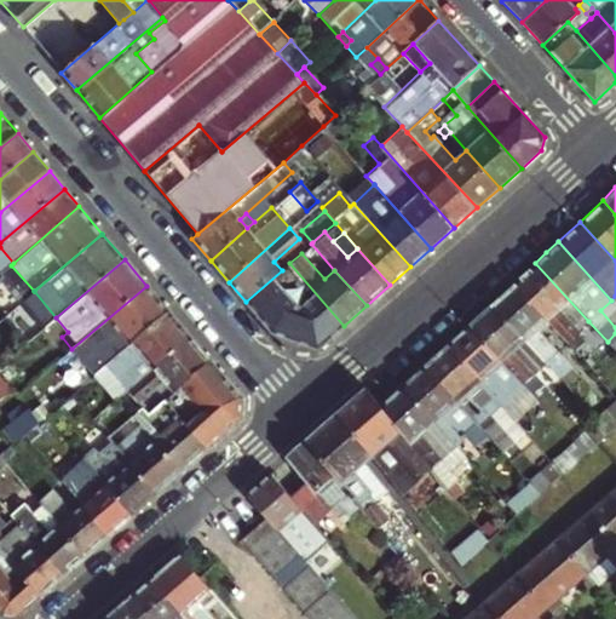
[(282,270),(246,302),(270,332),(317,349),(344,326),(289,263),(282,270)]
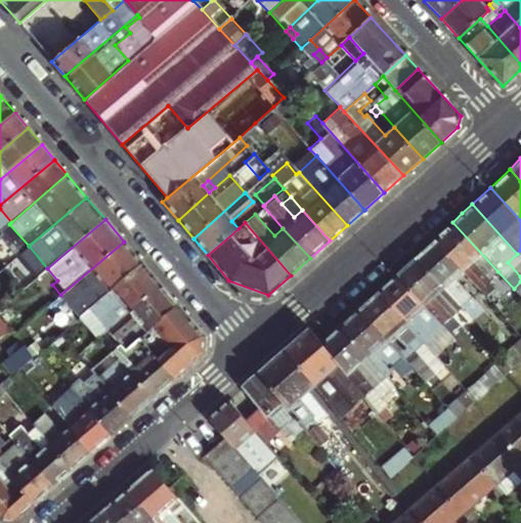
[(433,238),(463,270),(479,289),(497,271),(452,222),(433,238)]
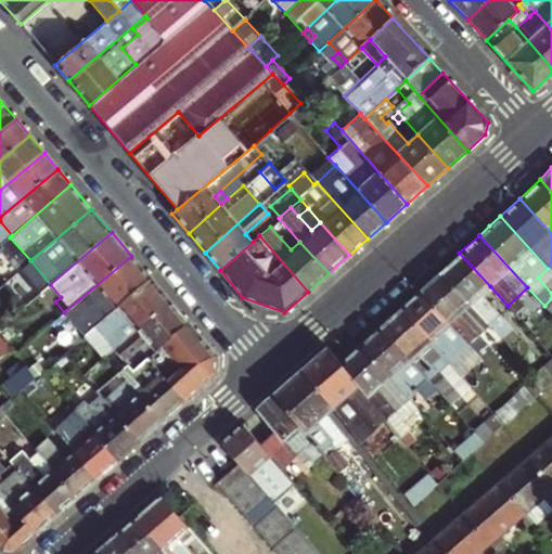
[(459,253),(439,271),(489,325),(501,338),(511,330),(479,295),(490,286),(459,253)]
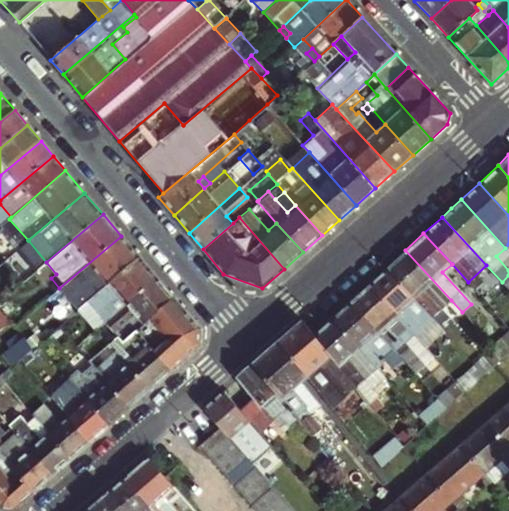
[(108,283),(139,257),(121,236),(59,288),(60,290),(77,310),(86,302),(97,293),(108,283)]
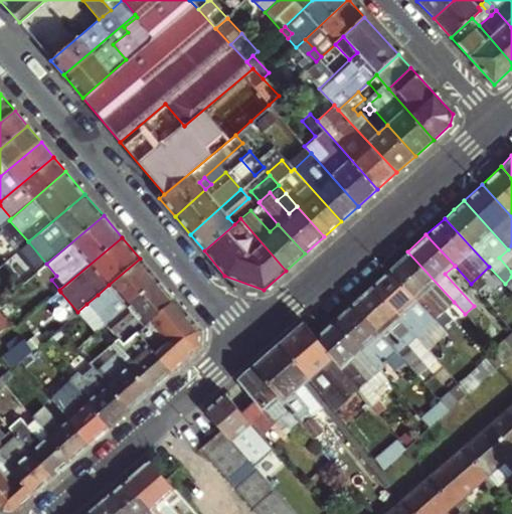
[(407,251),(389,268),(436,318),(454,302),(407,251)]
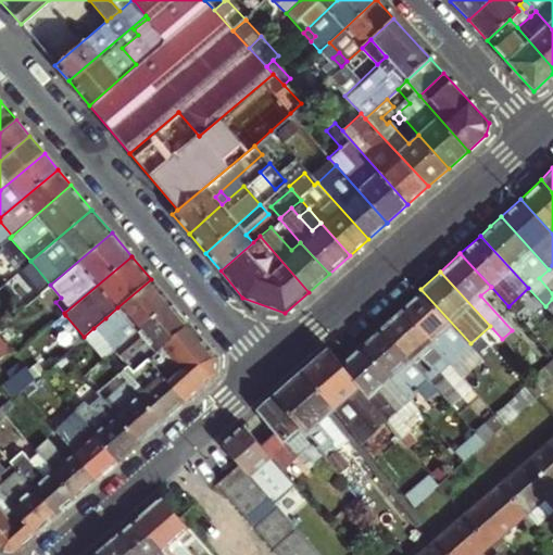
[(104,340),(112,350),(170,301),(151,279),(117,307),(127,319),(115,329),(104,340)]
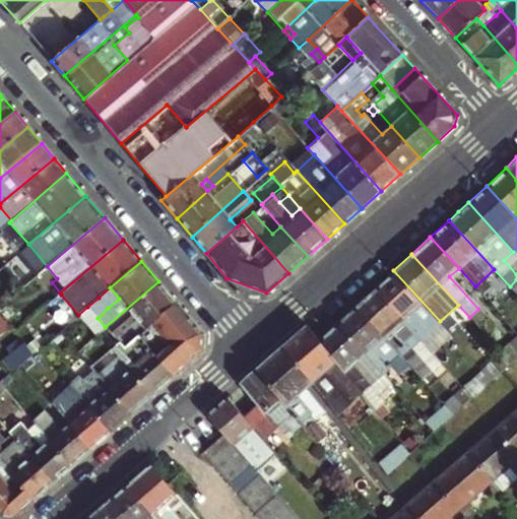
[(440,321),(393,270),(375,287),(421,338),(440,321)]
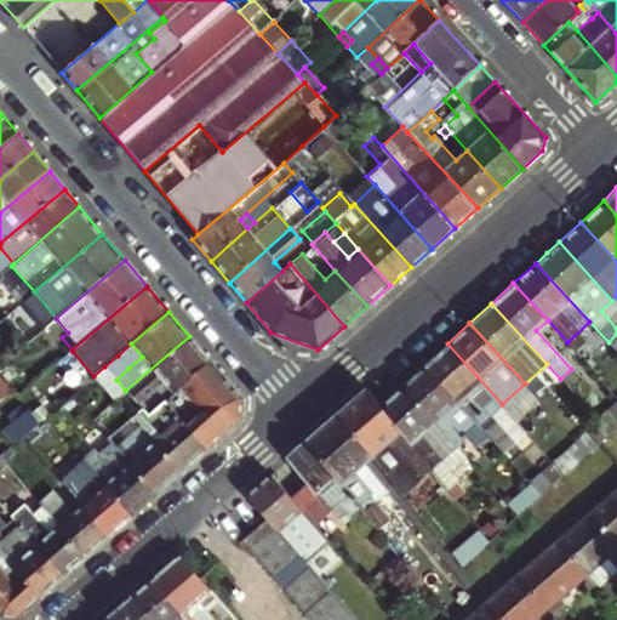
[(189,336),(125,391),(147,417),(165,402),(210,362),(189,336)]
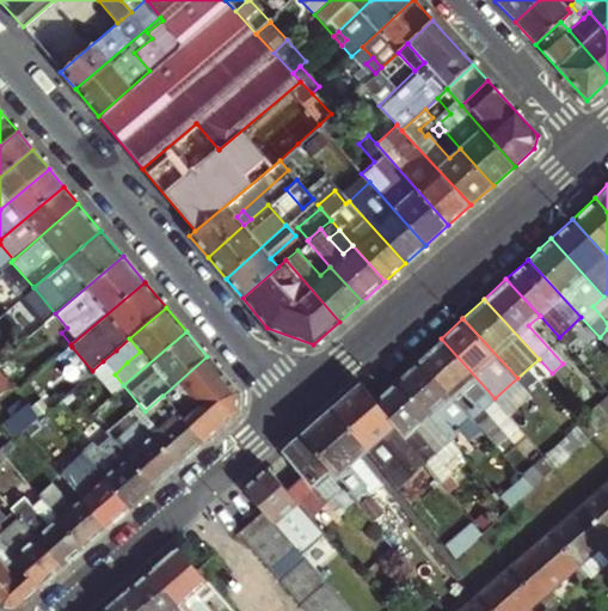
[(565,343),(589,370),(600,360),(575,334),(565,343)]
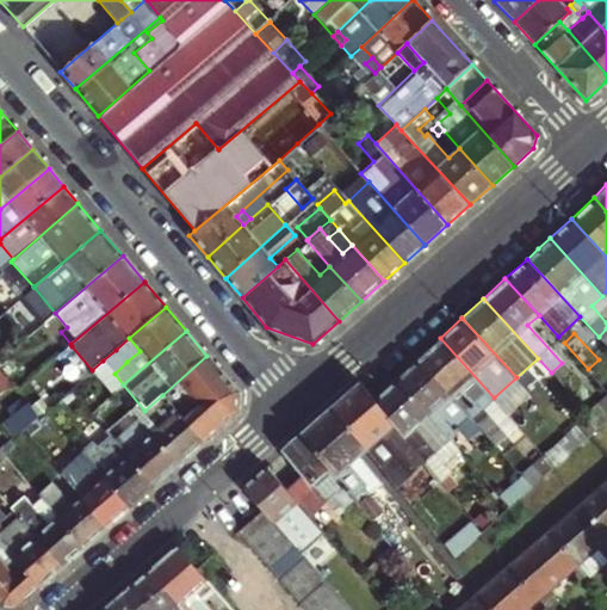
[(440,338),(417,358),(471,417),(476,423),(489,436),(496,444),(506,435),(519,424),(500,404),(494,398),(440,338)]
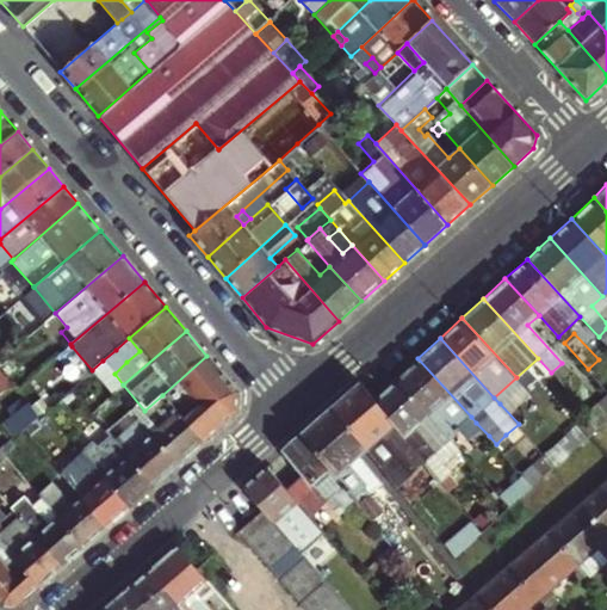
[(103,361),(115,374),(127,362),(116,350),(103,361)]
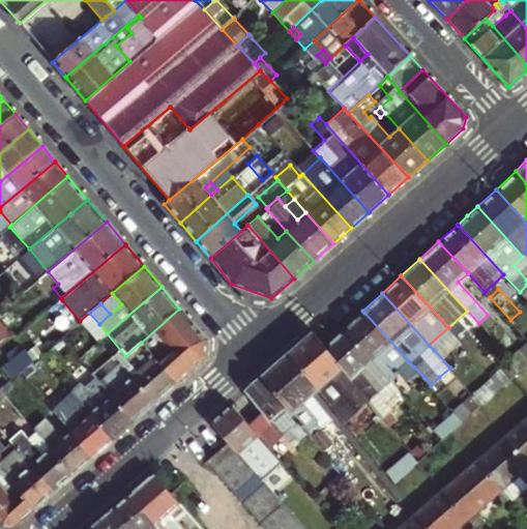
[(179,309),(141,343),(177,382),(205,357),(206,340),(179,309)]
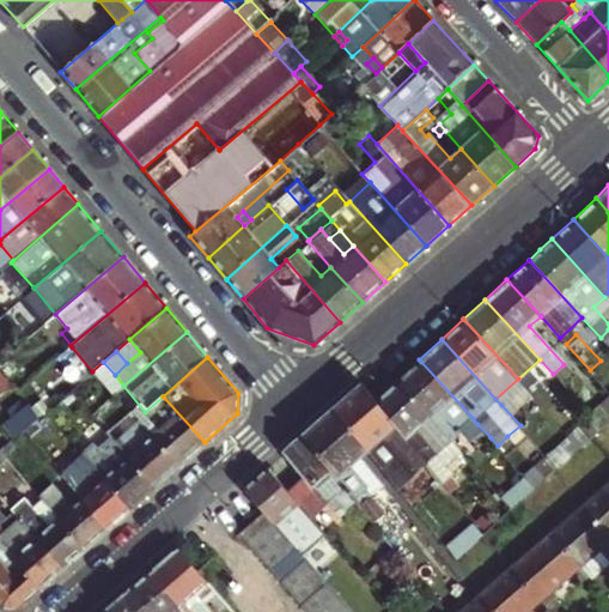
[(473,418),(419,359),(397,379),(451,438),(473,418)]
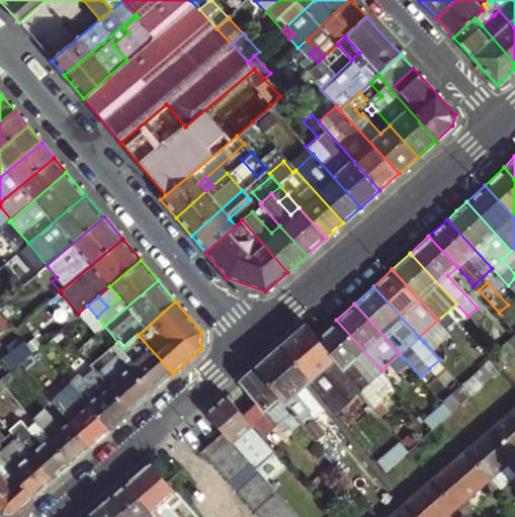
[(0,334),(12,328),(0,314),(0,334)]
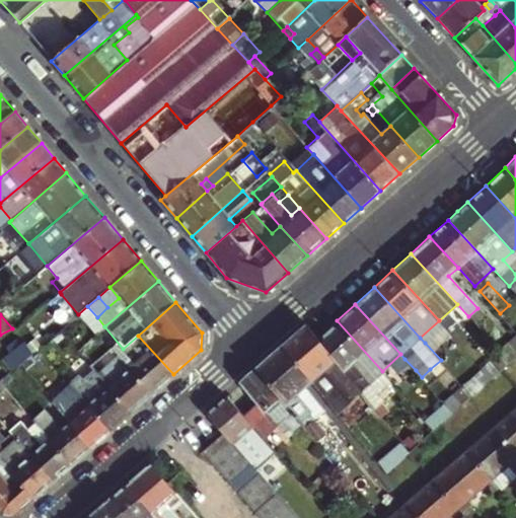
[(318,339),(362,389),(376,405),(386,396),(372,380),(382,371),(337,320),(318,339)]
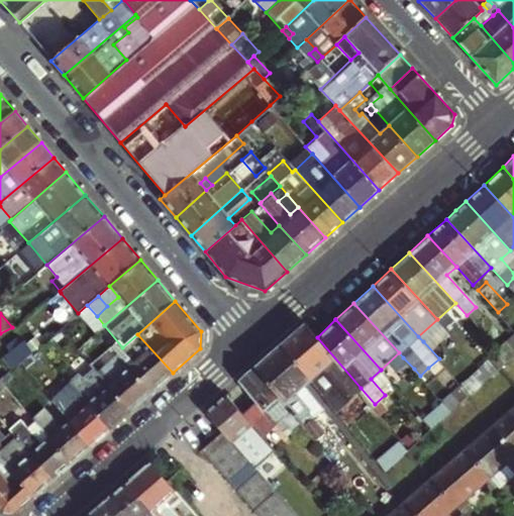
[(337,409),(361,388),(317,337),(304,322),(281,343),(311,379),(337,409)]
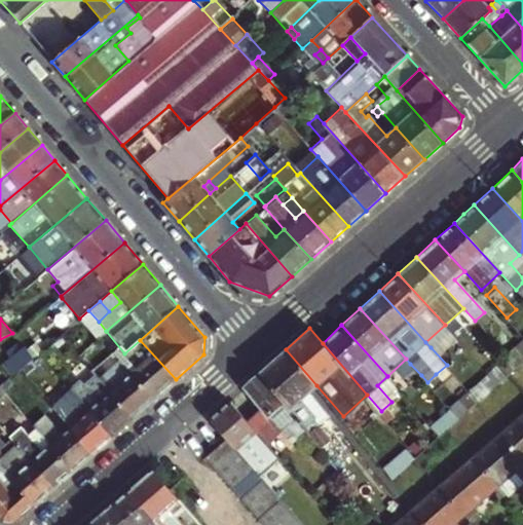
[(522,338),(506,353),(507,355),(516,366),(522,359),(522,338)]
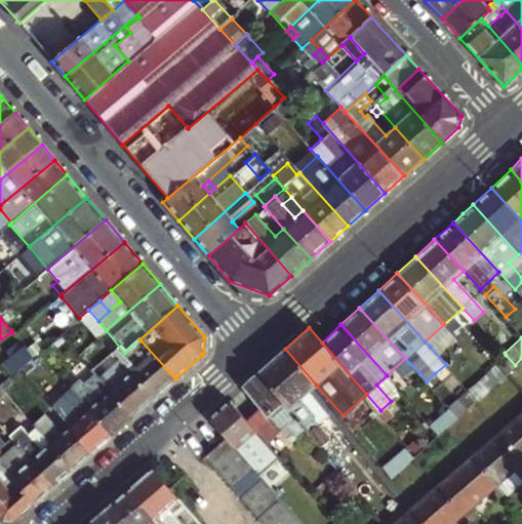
[(175,378),(139,339),(124,353),(118,358),(153,398),(175,378)]
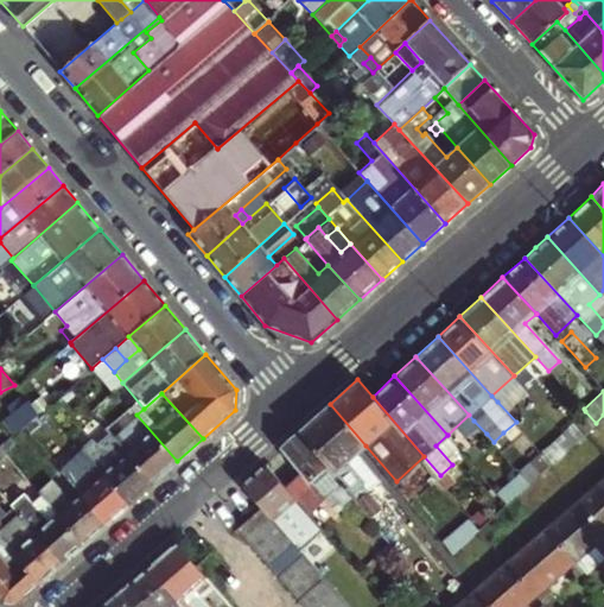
[(320,412),(357,453),(362,449),(366,446),(330,404),(325,408),(320,412)]
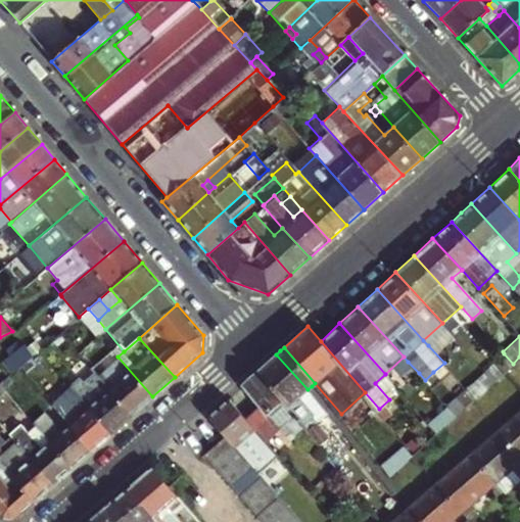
[(45,365),(35,353),(32,357),(20,366),(31,377),(45,365)]
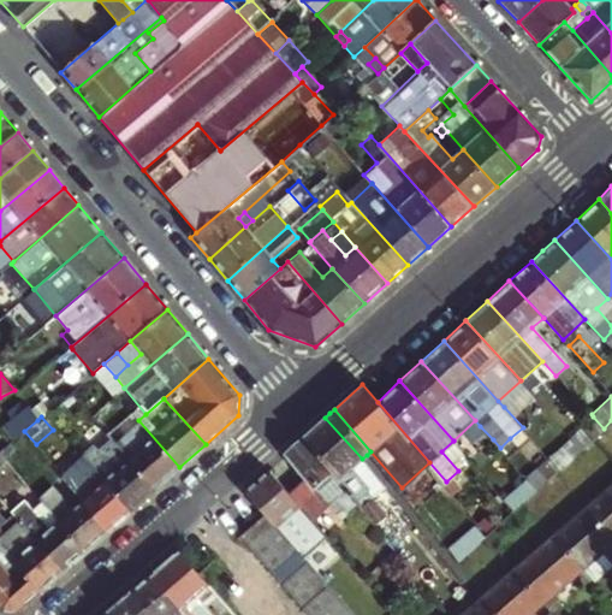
[(582,449),(594,437),(604,429),(593,417),(571,437),(582,449)]
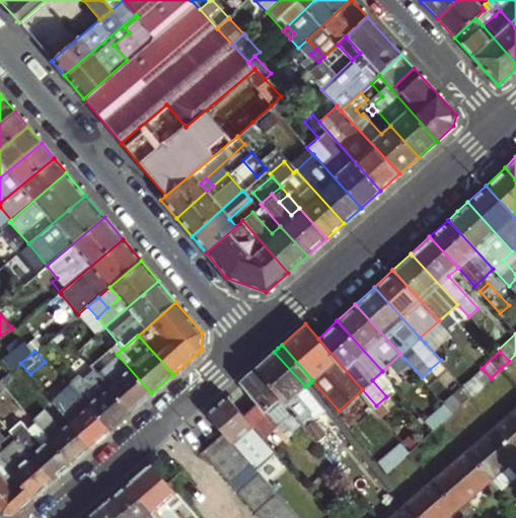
[(305,386),(274,352),(254,369),(302,423),(318,441),(329,431),(315,416),(324,409),(305,386)]
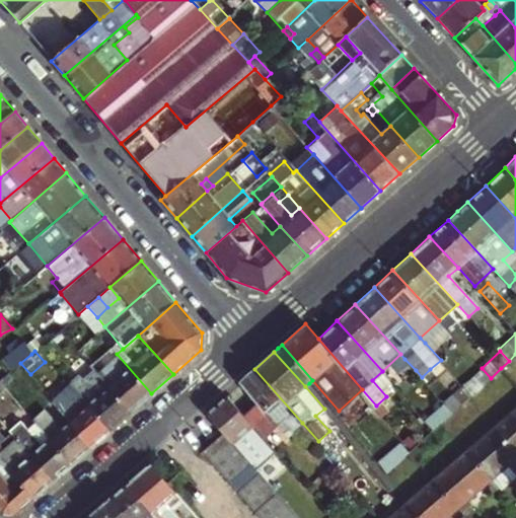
[(95,373),(96,373),(130,413),(151,393),(117,354),(95,373)]
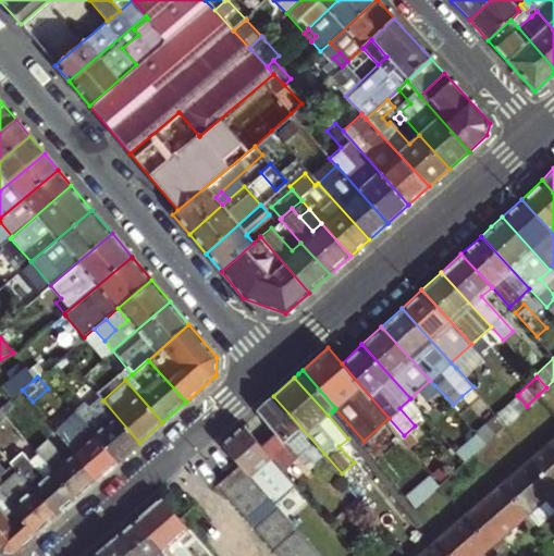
[(446,397),(434,385),(426,393),(438,405),(446,397)]
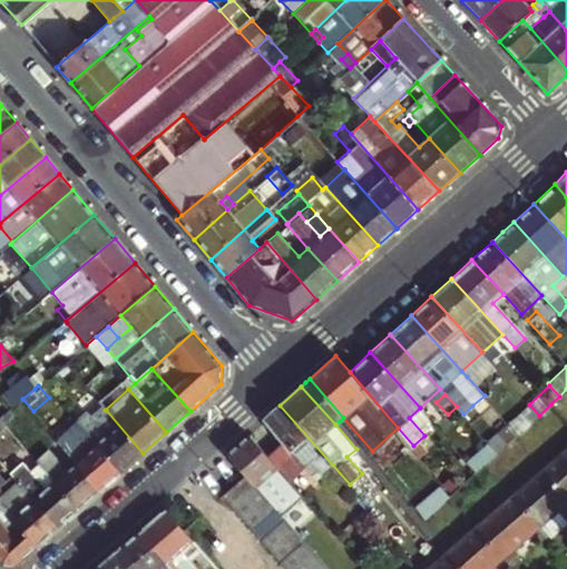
[(529,404),(509,422),(519,433),(539,415),(529,404)]
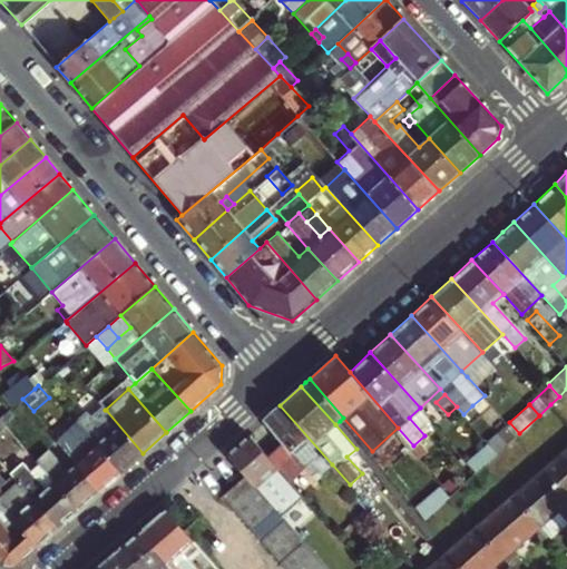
[(263,420),(281,440),(266,454),(287,479),(303,464),(314,478),(332,464),(280,405),(263,420)]
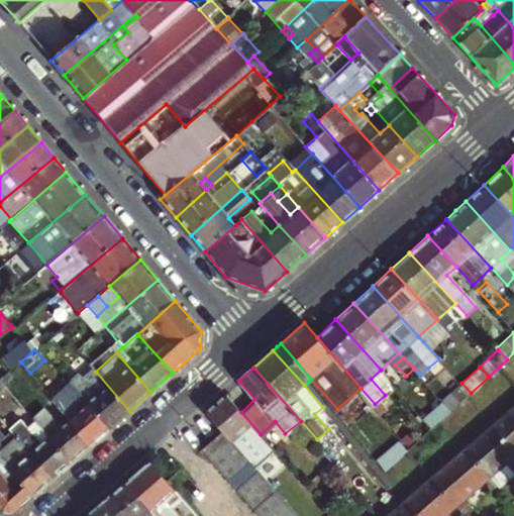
[(69,383),(109,429),(129,411),(96,372),(83,383),(76,374),(71,378),(67,381),(69,383)]
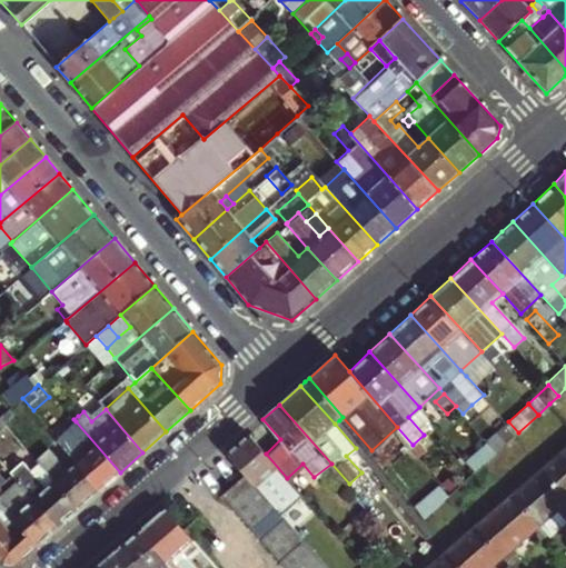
[(57,442),(66,454),(75,462),(99,490),(120,472),(76,421),(69,428),(71,430),(76,435),(65,445),(60,439),(57,442)]
